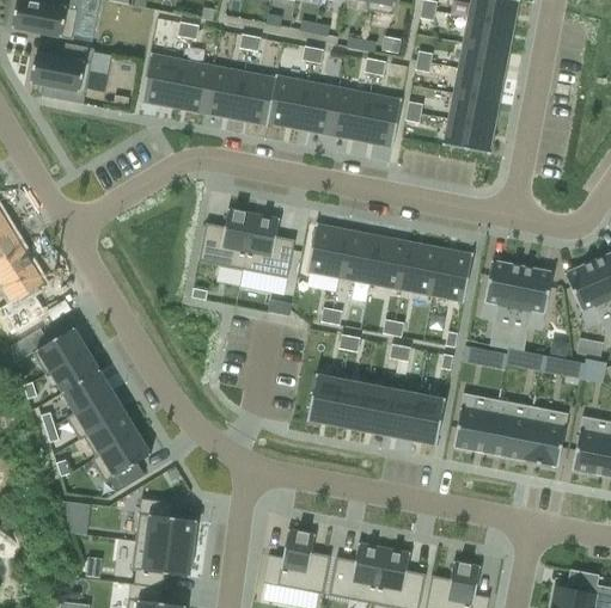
[(17,0),(12,28),(62,37),(73,40),(80,0),(46,0),(46,1),(38,0),(17,0)]
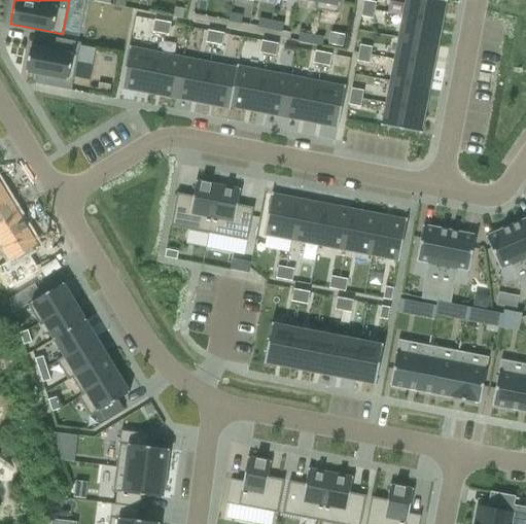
[(318,0),(317,7),(339,12),(341,0),(318,0)]
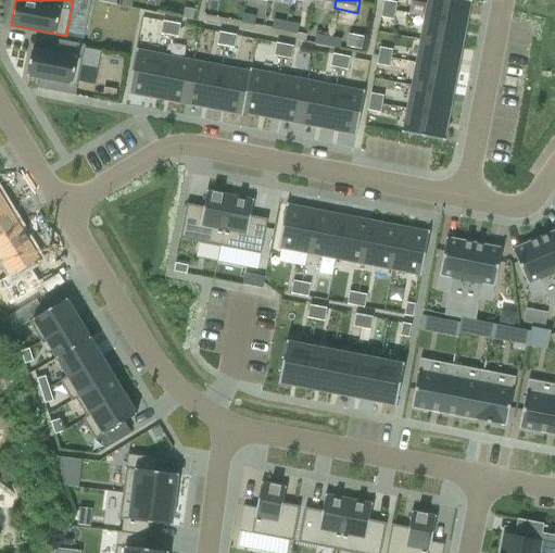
[(383,7),(396,9),(398,0),(386,0),(383,7)]
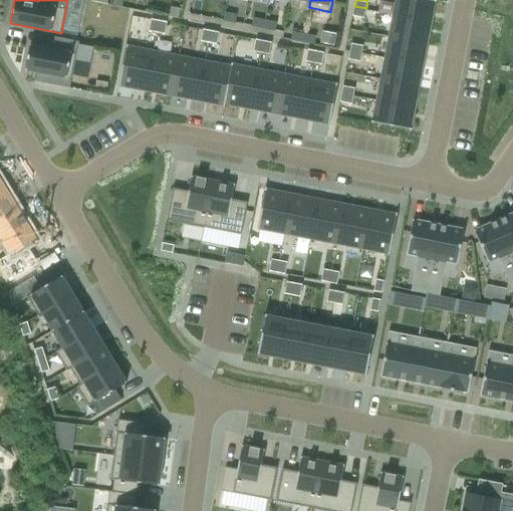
[(395,0),(393,13),(396,14),(431,20),(433,21),(437,0),(395,0)]
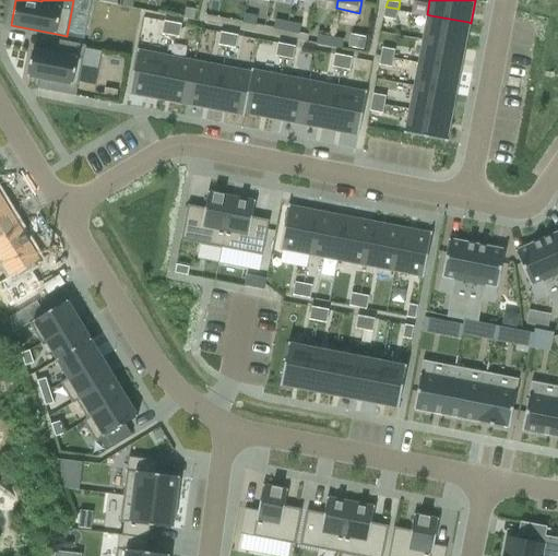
[(183,15),(196,18),(197,8),(186,6),(183,15)]
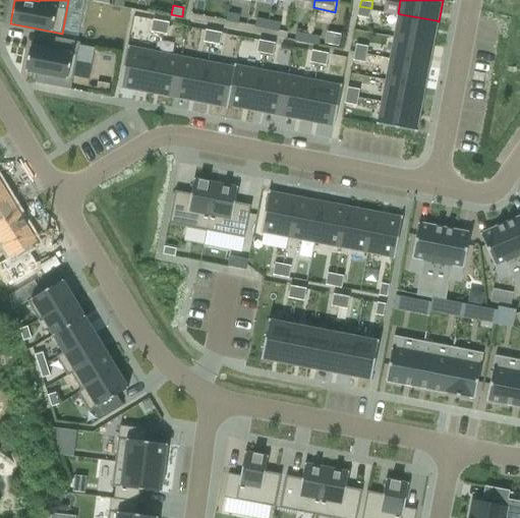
[(371,8),(359,6),(358,14),(369,16),(371,8)]
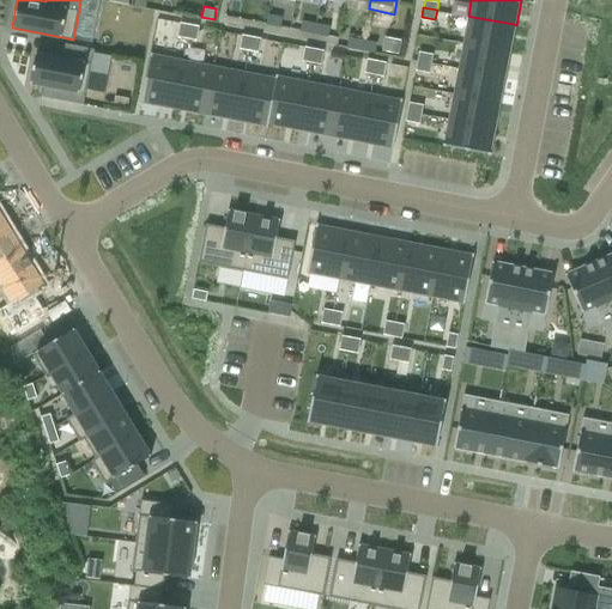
[(270,13),(267,23),(282,25),(283,16),(270,13)]
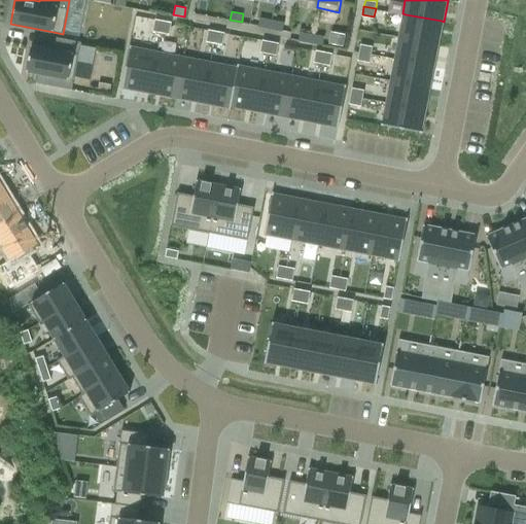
[(402,13),(398,35),(401,36),(437,43),(440,43),(444,22),(442,21),(406,14),(402,13)]
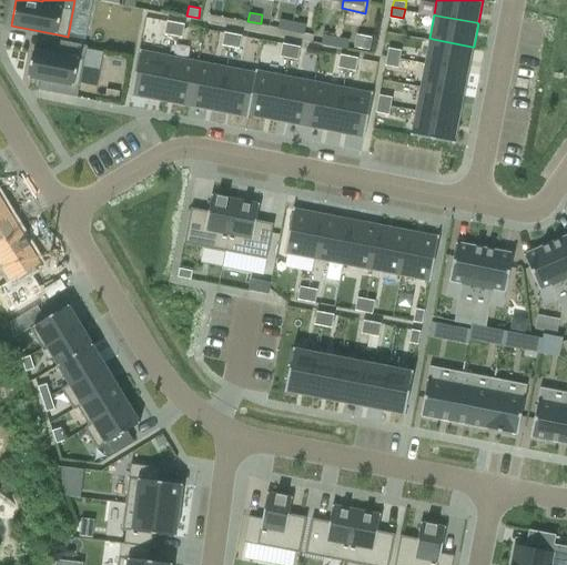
[(281,18),(279,27),(292,29),(294,20),(281,18)]
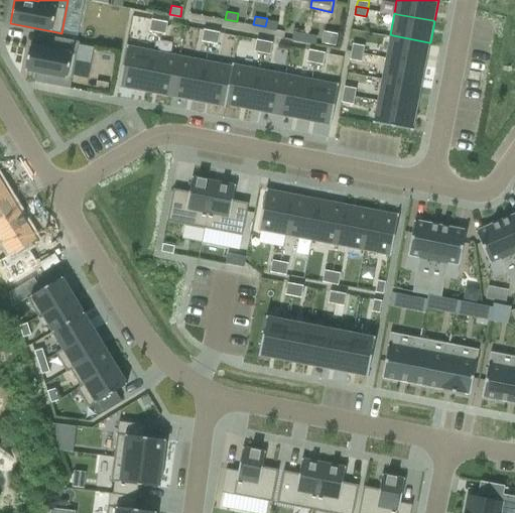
[(150,29),(158,31),(160,19),(152,18),(150,29)]
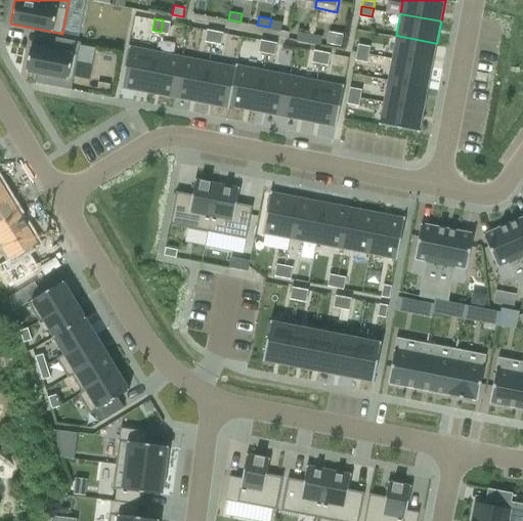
[(271,18),(269,27),(281,30),(282,22),(271,18)]
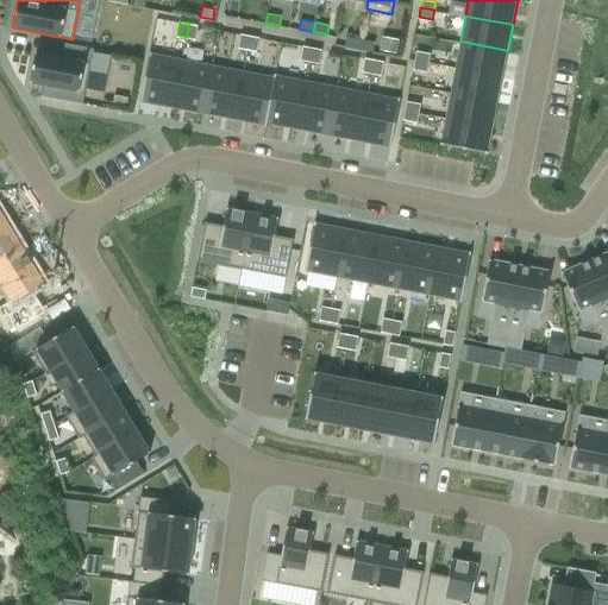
[(199,25),(189,23),(187,37),(196,38),(199,25)]
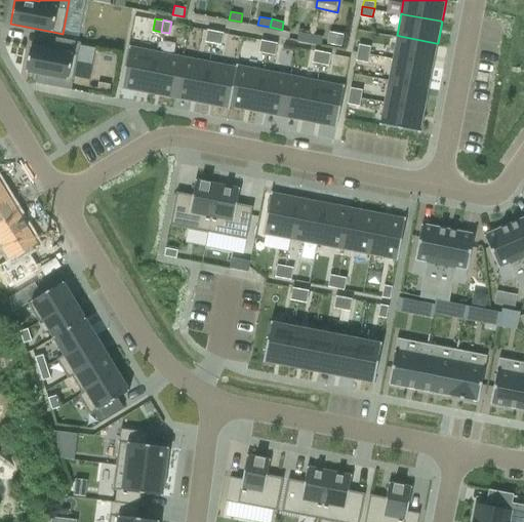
[(206,40),(214,42),(216,30),(208,29),(206,40)]
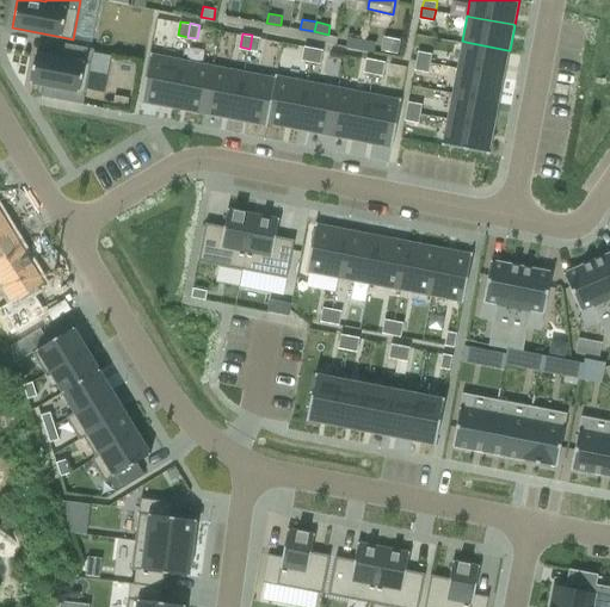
[(252,35),(250,49),(259,50),(262,37),(252,35)]
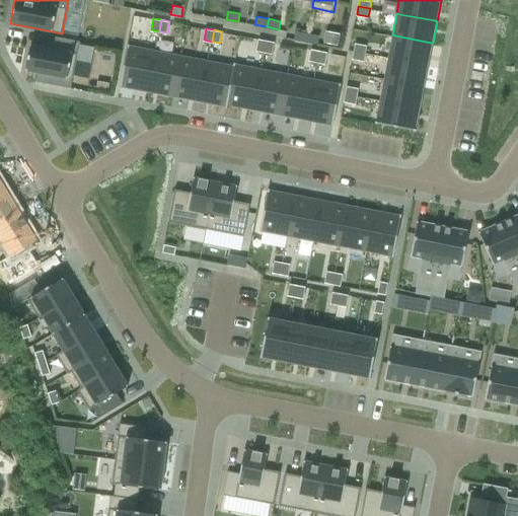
[(296,30),(294,39),(306,41),(307,32),(296,30)]
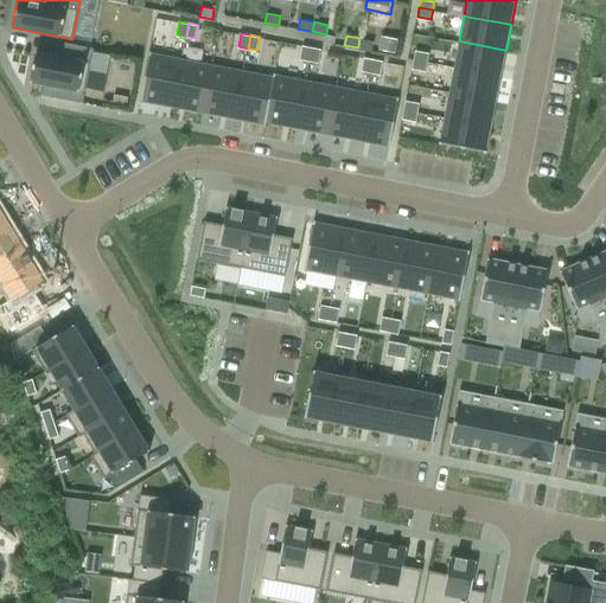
[(359,38),(358,47),(372,50),(374,40),(359,38)]
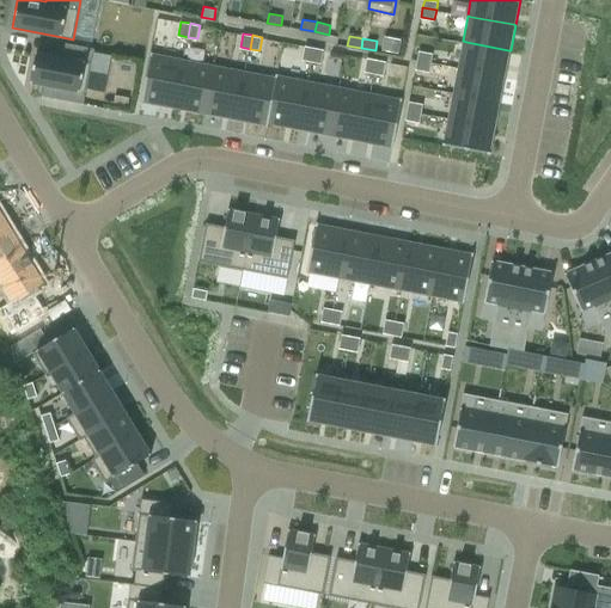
[(463,41),(458,67),(460,67),(503,75),(506,75),(511,50),(508,50),(466,42),(463,41)]
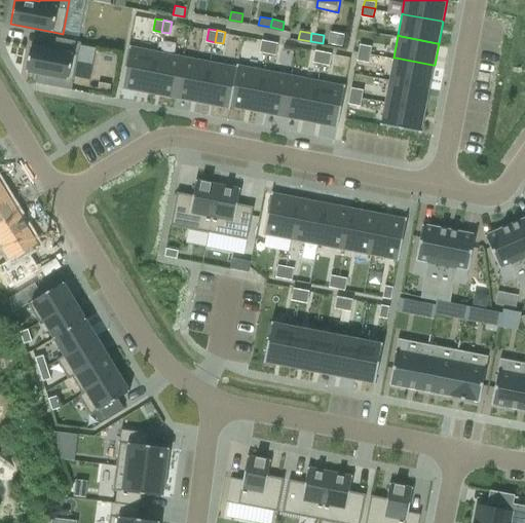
[(81,41),(57,36),(54,48),(31,43),(26,70),(69,78),(74,52),(78,53),(81,41)]
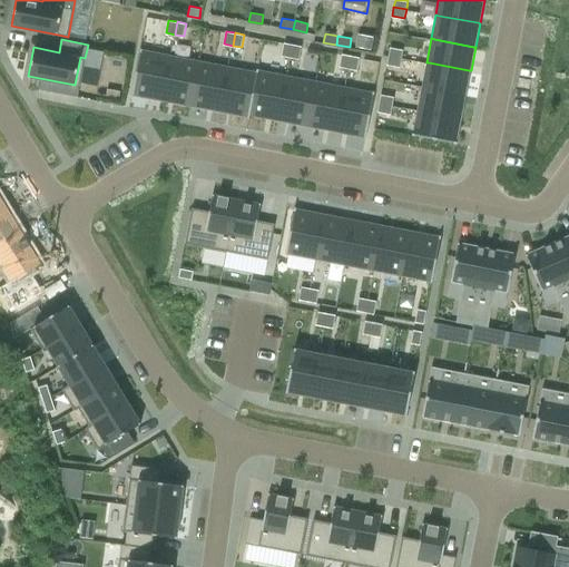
[(291,57),(293,44),(284,42),(282,56),(291,57)]
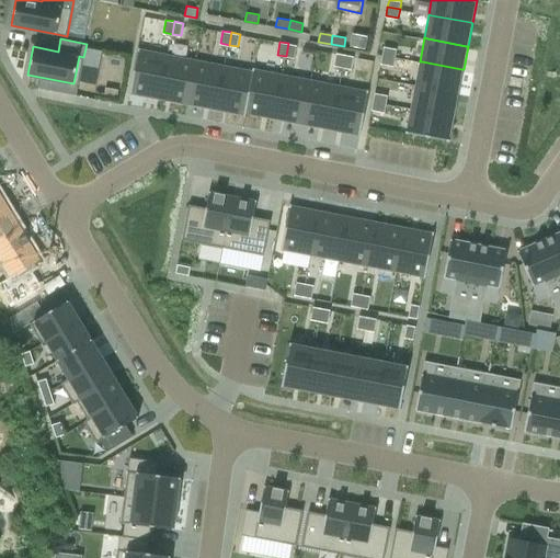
[(288,43),(286,56),(295,58),(297,45),(288,43)]
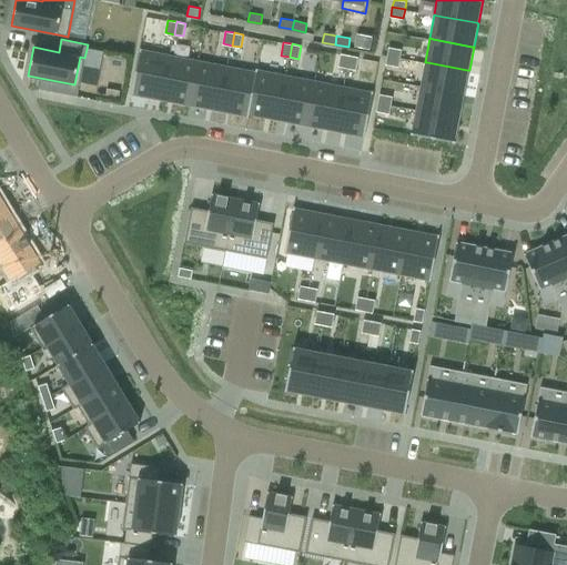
[(387,54),(401,57),(403,49),(390,46),(387,54)]
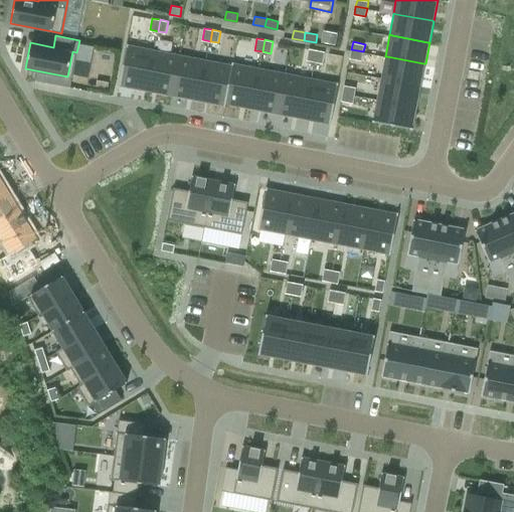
[(128,43),(119,86),(121,86),(146,91),(147,89),(154,50),(155,48),(129,43),(128,43)]
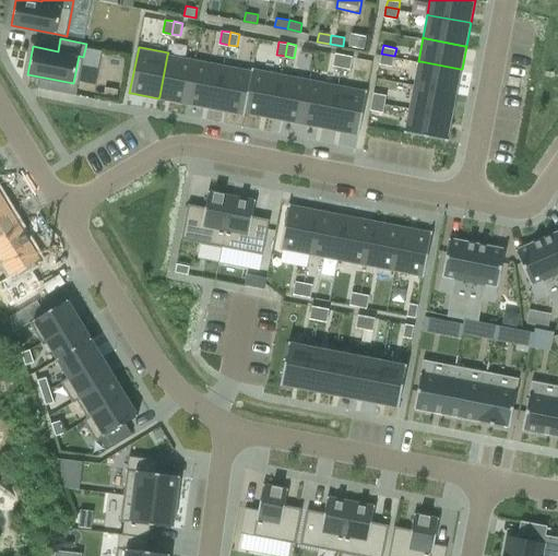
[(159,96),(158,98),(187,104),(188,102),(196,60),(196,58),(168,52),(167,55),(159,96)]
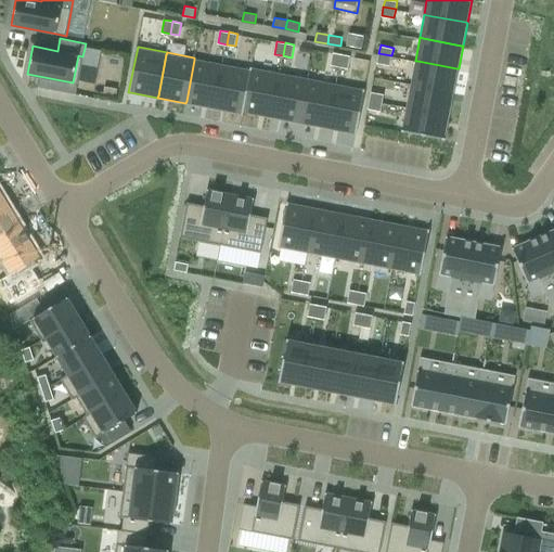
[(339,66),(342,53),(333,52),(331,64),(339,66)]
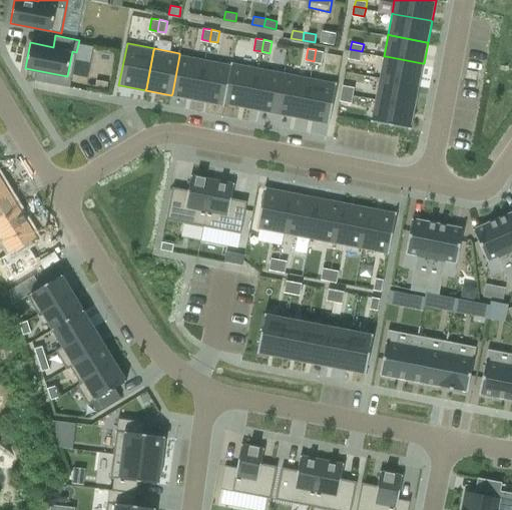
[(324,51),(316,49),(314,61),(322,63),(324,51)]
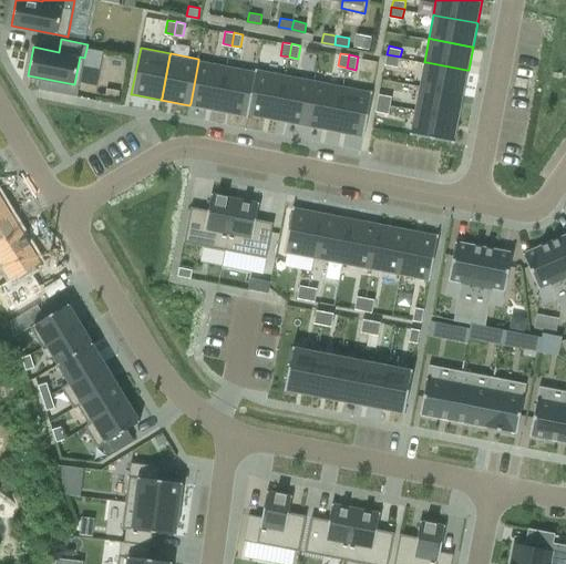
[(400,57),(387,54),(386,63),(399,65),(400,57)]
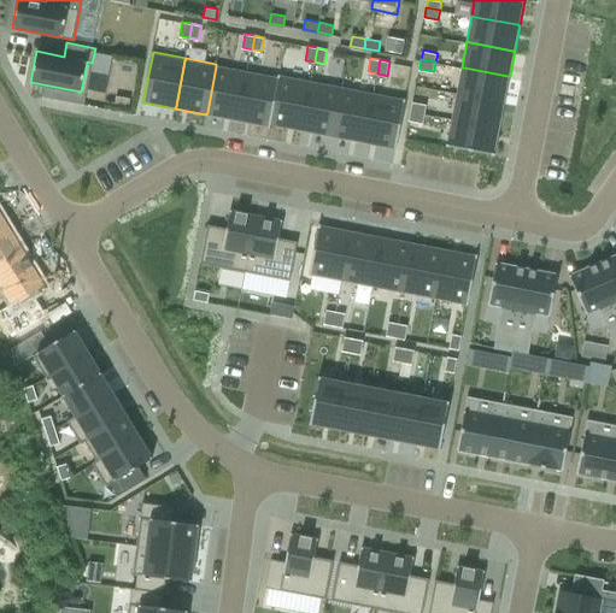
[(207,112),(206,115),(238,121),(239,118),(247,72),(247,70),(216,64),(216,66),(207,112)]
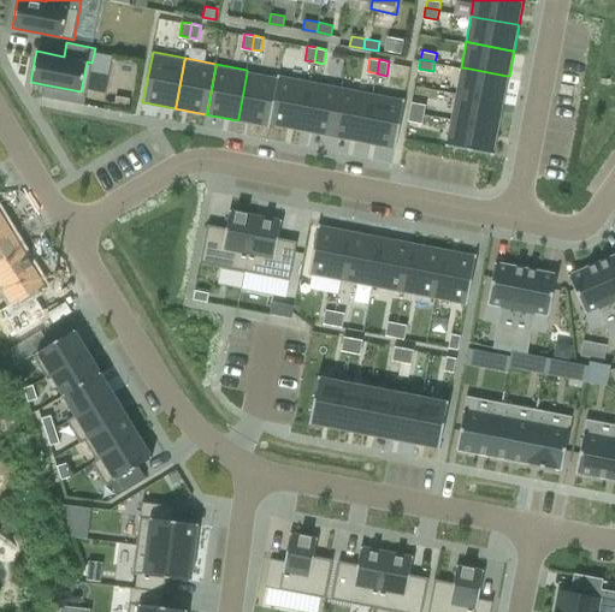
[(461,67),(456,93),(459,93),(502,101),(504,102),(509,76),(507,76),(463,67),(461,67)]
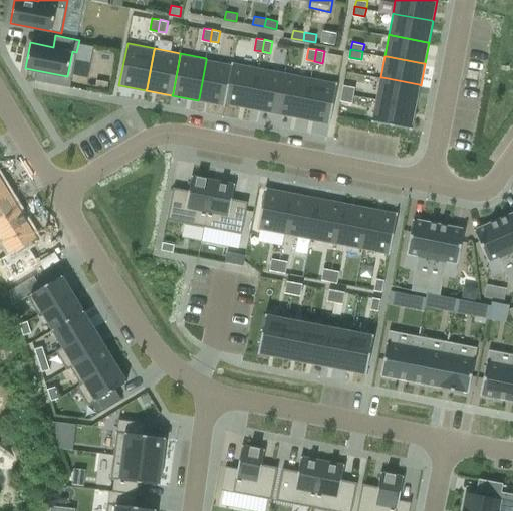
[(199,98),(198,100),(223,105),(224,105),(233,61),(232,61),(232,63),(206,58),(206,60),(199,98)]
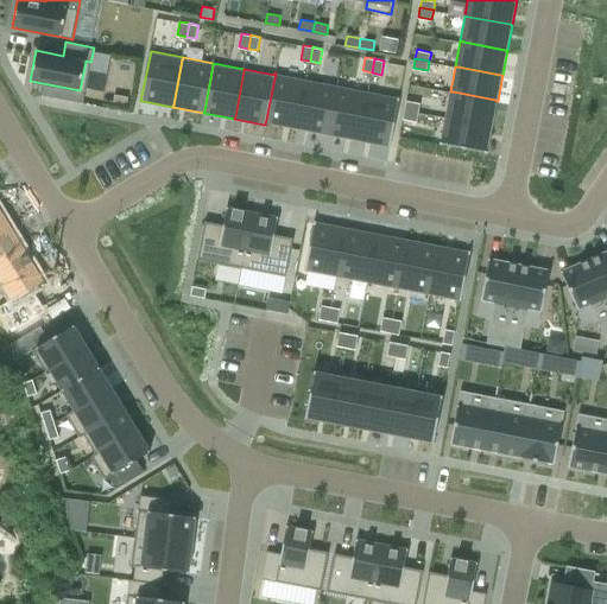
[(276,72),(265,125),(266,125),(267,122),(297,128),(297,126),(307,82),(307,78),(277,72),(276,72)]
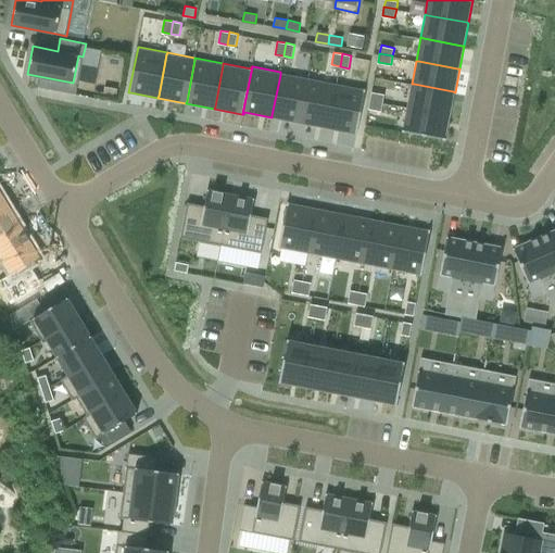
[(272,115),(272,117),(300,123),(300,121),(308,80),(308,77),(280,72),(280,75),(272,115)]
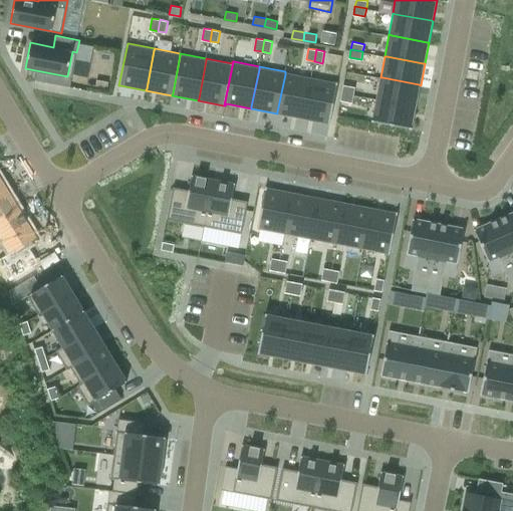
[(277,111),(277,113),(303,118),(303,116),(310,79),(311,76),(285,71),(285,74),(277,111)]
